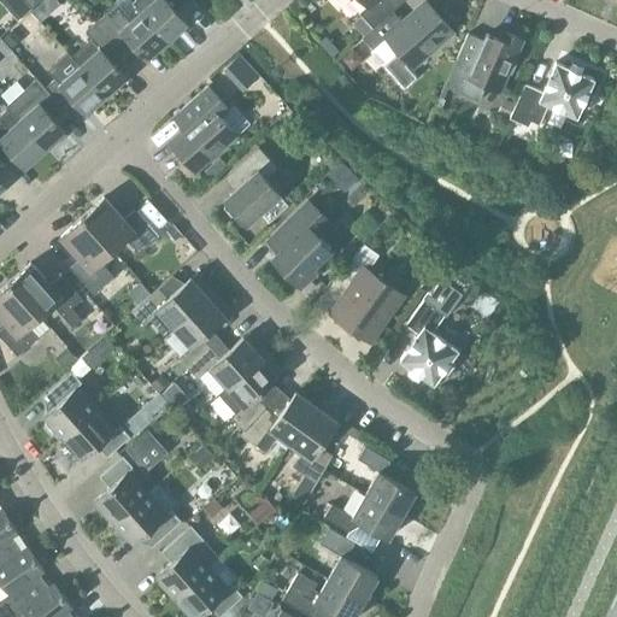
[(135,0),(133,3),(140,12),(166,41),(187,23),(176,11),(186,1),(184,0),(135,0)]
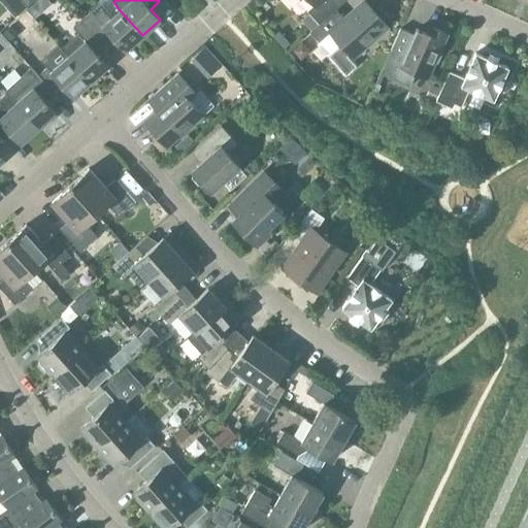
[(319,24),(324,21),(336,8),(328,0),(309,0),(315,5),(307,11),(319,24)]
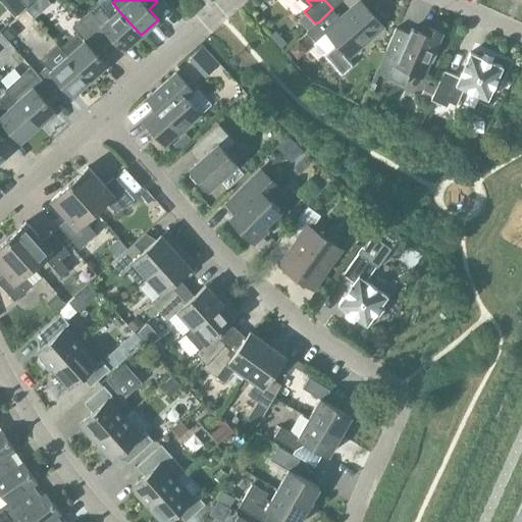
[(315,23),(306,32),(315,42),(326,32),(335,43),(323,54),(342,74),(354,63),(349,57),(382,27),(360,1),(328,30),(320,20),(315,23)]
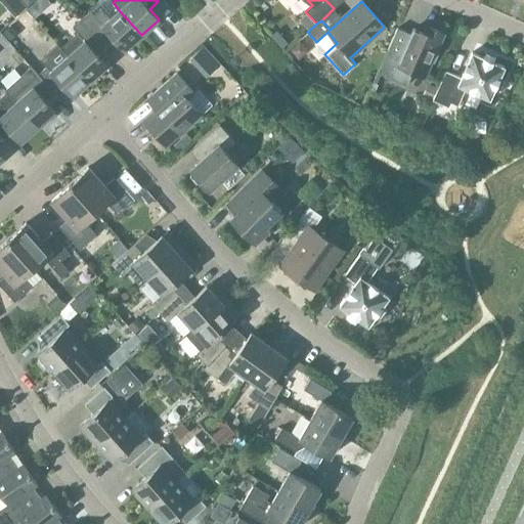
[(124,50),(141,35),(119,10),(110,18),(101,9),(94,15),(90,11),(82,19),(90,29),(89,29),(106,48),(115,40),(124,50)]
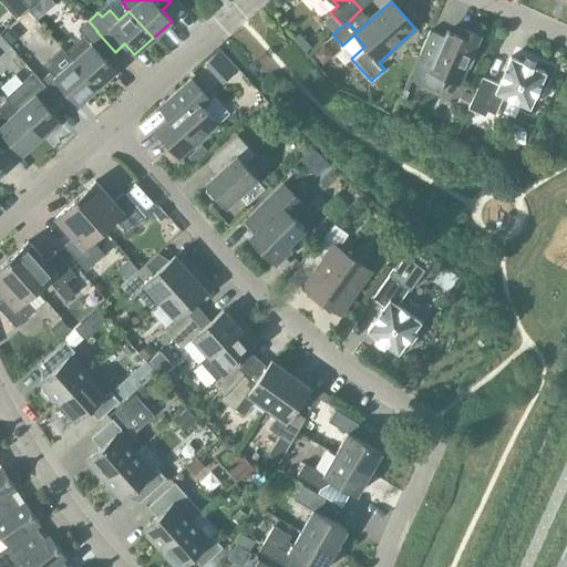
[(28,47),(47,38),(39,21),(20,30),(28,47)]
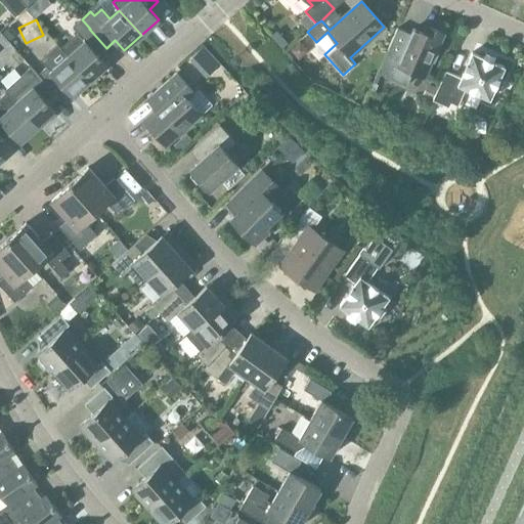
[(97,55),(106,48),(89,29),(90,29),(82,19),(73,28),(77,33),(60,48),(68,56),(90,81),(106,66),(97,55)]
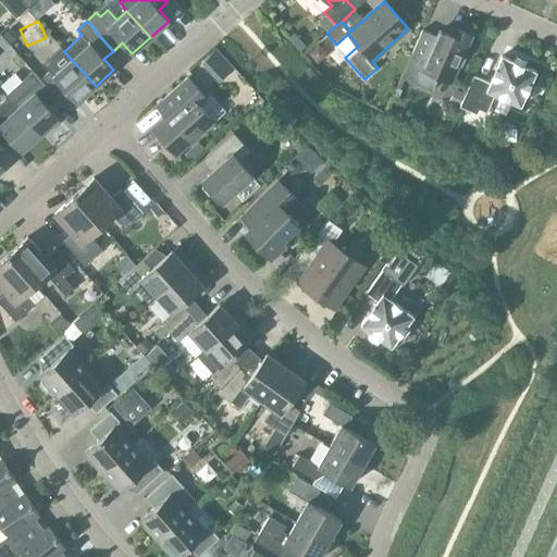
[(437,37),(422,31),(400,77),(432,91),(438,77),(450,83),(459,65),(461,66),(466,58),(462,57),(472,36),(453,28),(450,35),(441,31),(437,37)]
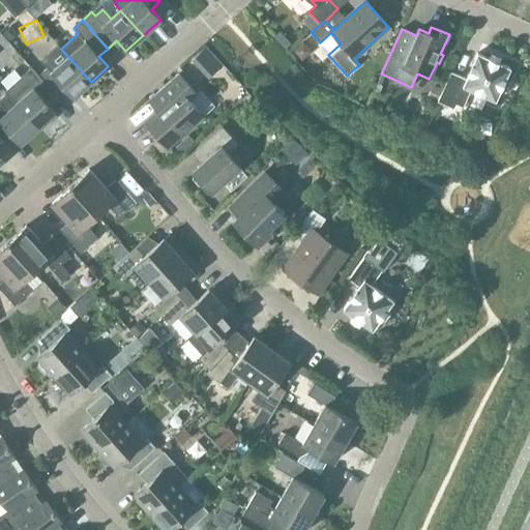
[(38,76),(56,94),(64,87),(74,97),(91,82),(68,57),(61,49),(58,45),(40,60),(47,67),(38,76)]
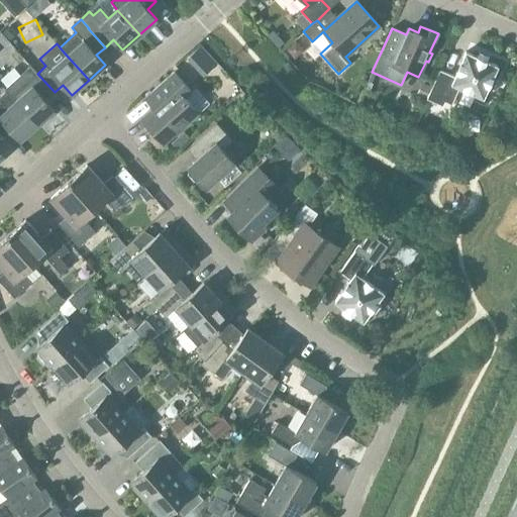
[(20,66),(10,49),(0,56),(0,58),(9,73),(20,66)]
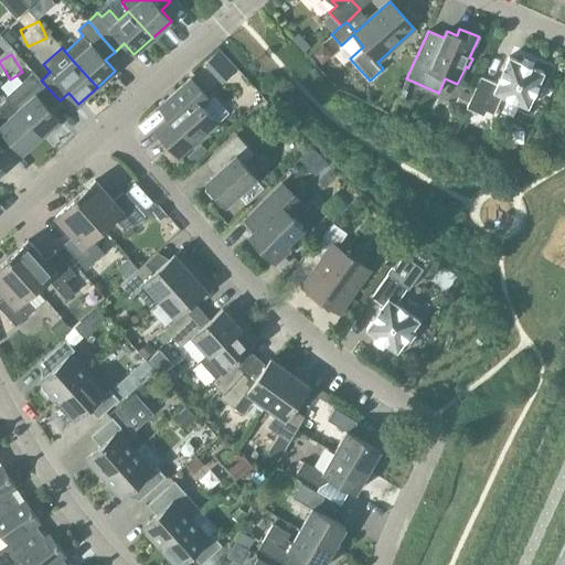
[(544,73),(509,57),(497,84),(480,77),(467,108),(483,116),(486,112),(493,115),(501,96),(529,108),(544,73)]
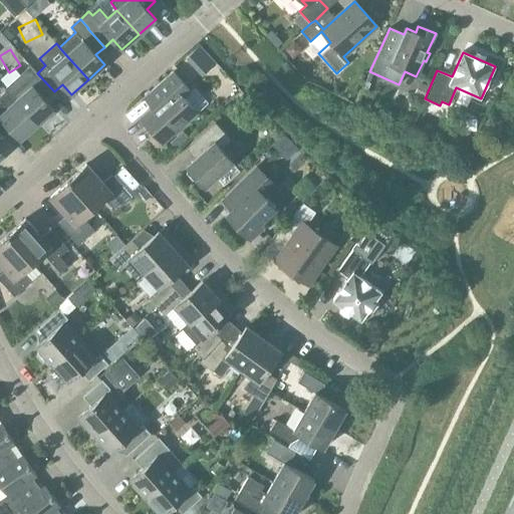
[(12,95),(16,100),(37,124),(54,109),(45,99),(54,91),(37,73),(30,65),(5,88),(7,90),(12,95)]
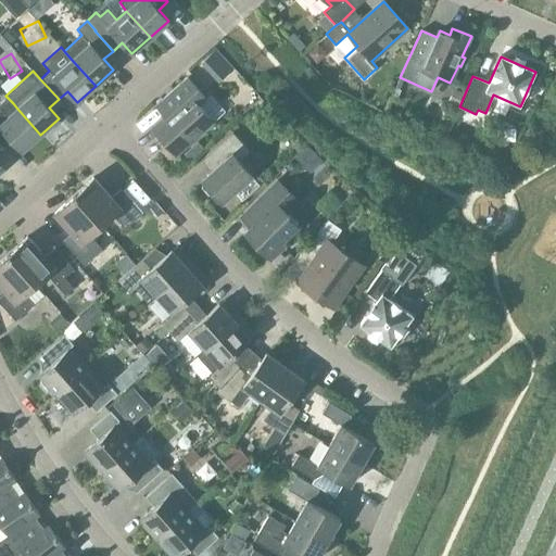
[(205,99),(187,78),(154,106),(164,118),(153,128),(176,154),(213,122),(198,105),(205,99)]
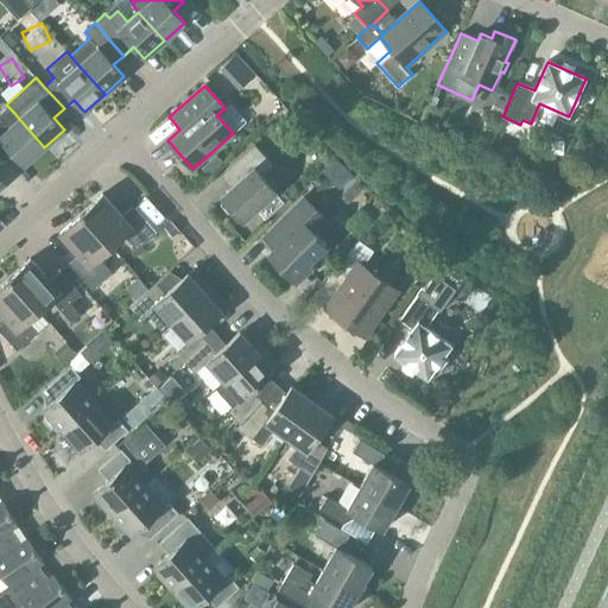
[(0,114),(0,157),(4,163),(14,153),(24,165),(44,147),(19,119),(14,113),(8,107),(0,114)]
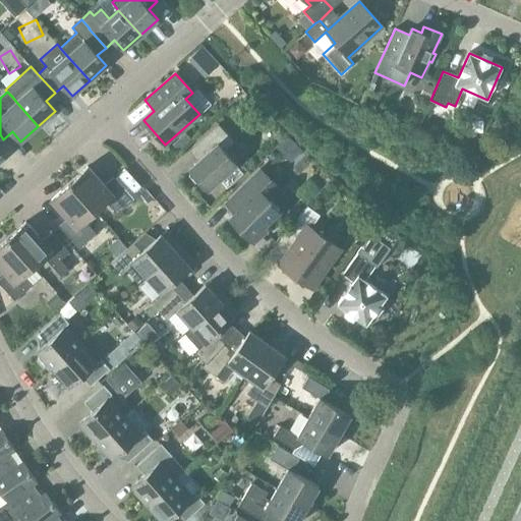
[(25,139),(33,150),(69,125),(62,114),(25,139)]
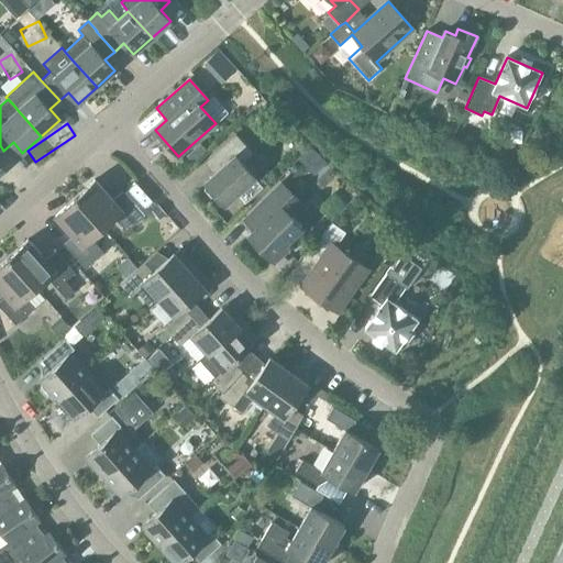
[(213,154),(223,166),(205,183),(206,184),(205,189),(211,197),(216,196),(224,205),(236,194),(245,203),(263,189),(253,178),(255,177),(242,163),(253,154),(235,134),(213,154)]
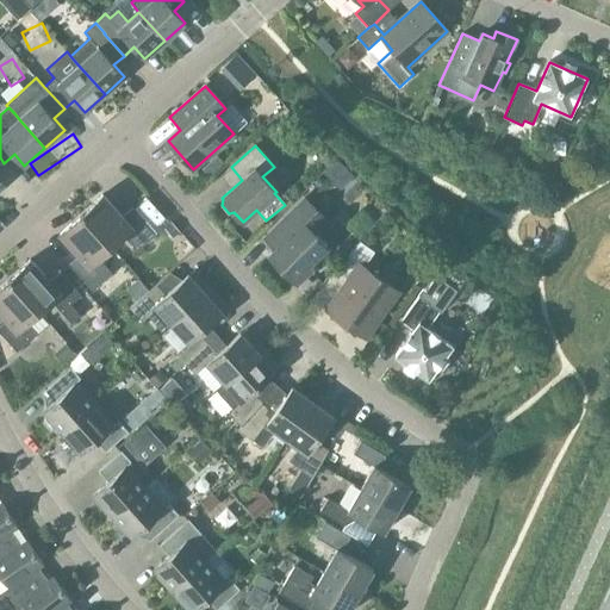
[(81,213),(111,247),(124,236),(137,251),(156,234),(134,207),(123,217),(103,194),(81,213)]
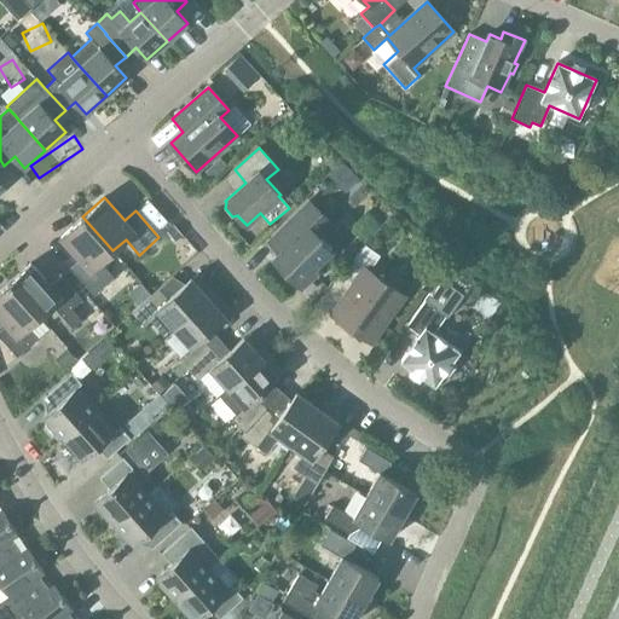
[(266,244),(277,255),(273,259),(301,287),(317,271),(313,267),(331,249),(318,236),(331,224),(310,202),(266,244)]
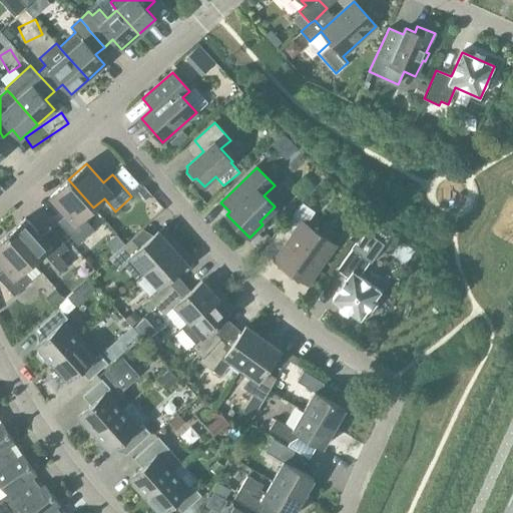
[(93,207),(68,179),(50,195),(67,214),(58,222),(78,244),(94,229),(83,216),(93,207)]
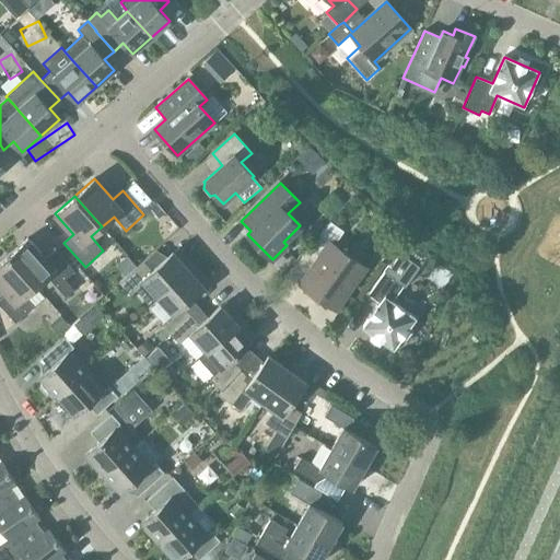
[(307,247),(319,257),(300,284),(336,311),(366,268),(335,245),(343,231),(330,221),(307,247)]
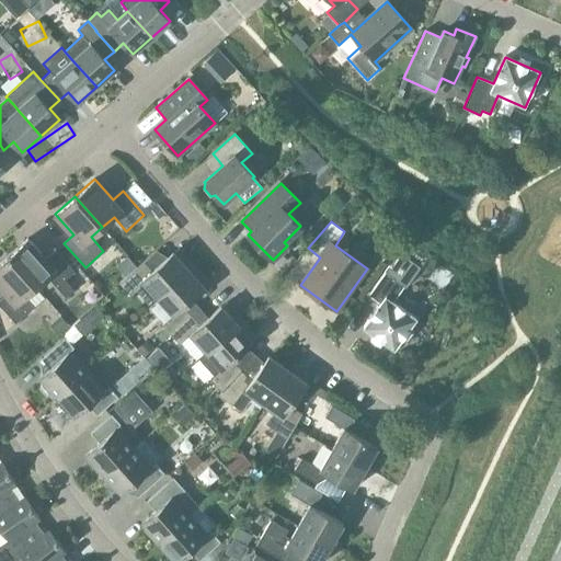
[(8,256),(35,287),(47,276),(66,298),(75,290),(65,279),(75,271),(56,250),(46,259),(27,239),(8,256)]
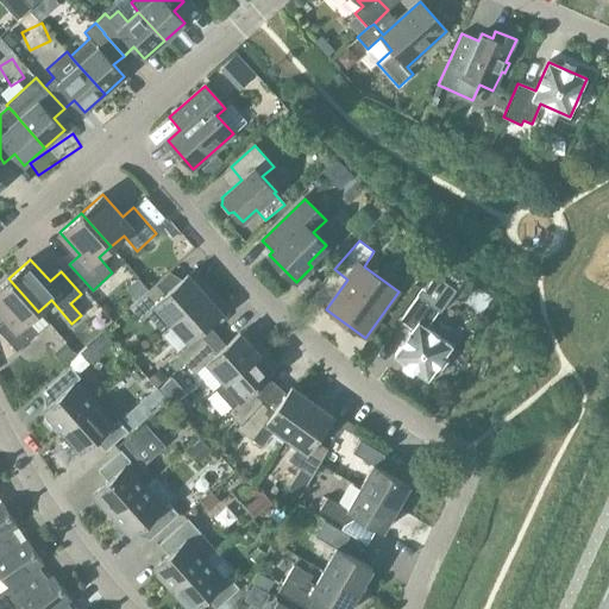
[(157,307),(171,322),(205,294),(209,289),(194,271),(189,276),(188,275),(165,295),(156,284),(130,308),(142,321),(157,307)]
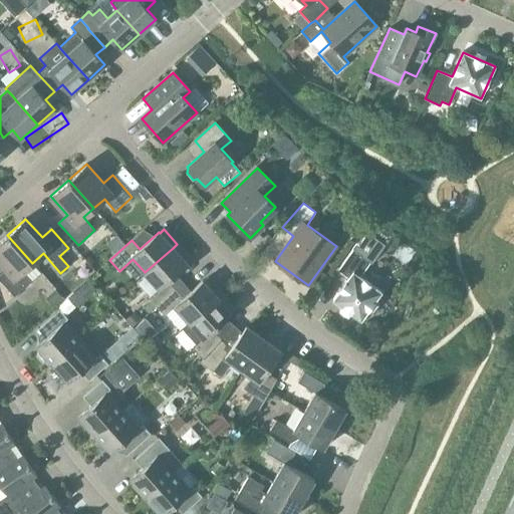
[(332,300),(361,320),(381,292),(360,276),(369,263),(371,264),(386,245),(368,233),(355,251),(353,249),(338,271),(348,278),(332,300)]
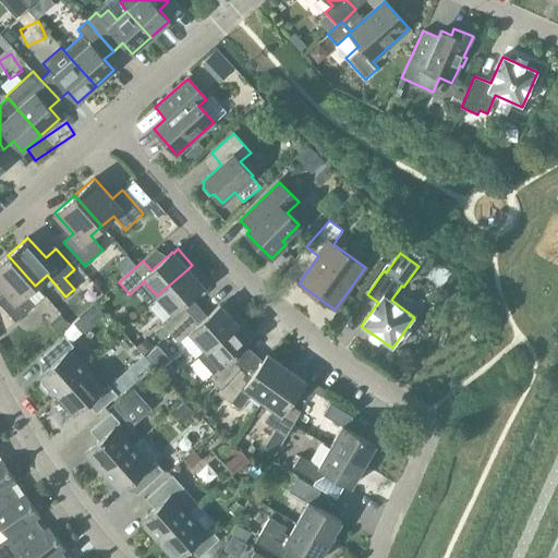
[(24,295),(35,286),(8,255),(0,262),(0,284),(7,292),(0,298),(0,304),(15,322),(33,306),(24,295)]
